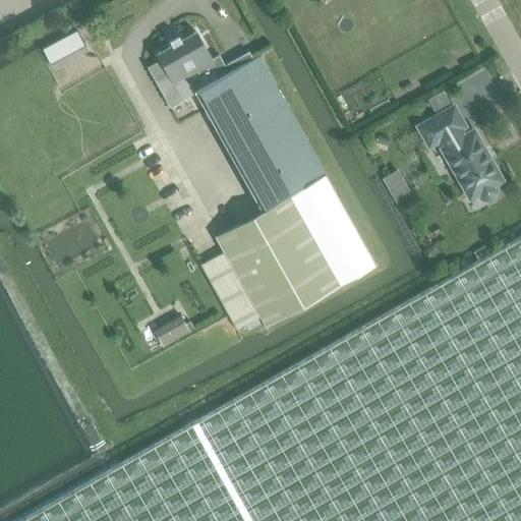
[(149,66),(147,67),(155,81),(161,92),(169,107),(196,93),(205,108),(262,211),(215,237),(223,251),(200,265),(236,329),(258,315),(265,326),(340,284),(375,266),(259,55),(252,58),(248,51),(230,61),(229,62),(224,65),(221,60),(221,59),(219,55),(211,60),(195,32),(194,33),(186,37),(179,41),(178,39),(170,44),(171,46),(156,54),(160,60),(149,66)]
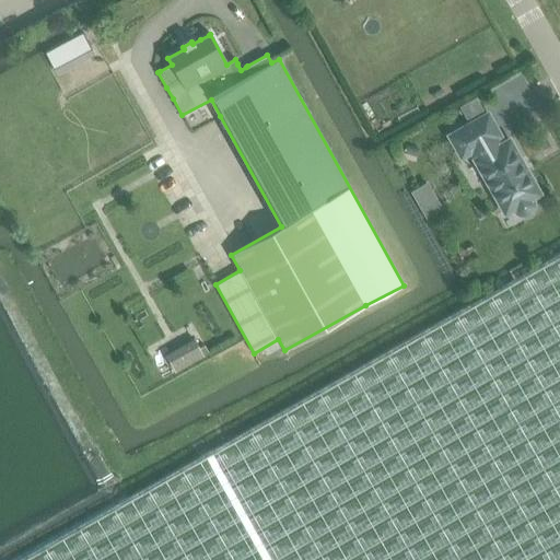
[(476,97),(459,107),(466,119),(482,109),(476,97)]
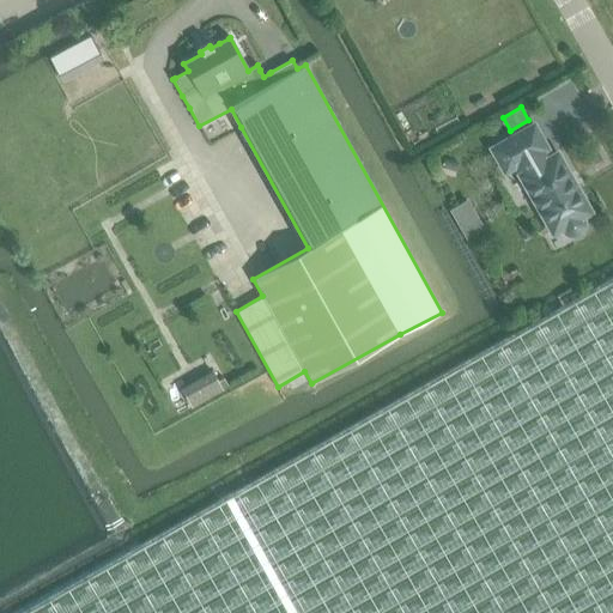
[(534,125),(489,151),(502,176),(514,170),(550,234),(557,229),(559,234),(564,237),(569,238),(575,237),(580,235),(582,231),(584,226),(584,220),(582,216),(589,212),(576,187),(574,188),(568,180),(571,177),(557,153),(547,158),(542,150),(546,147),(534,125)]
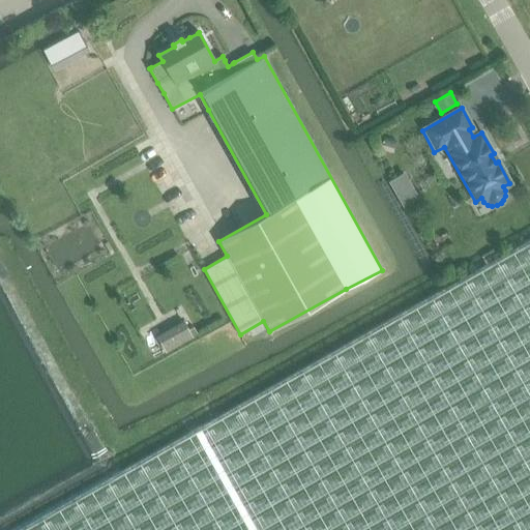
[(384,138),(381,150),(392,154),(395,142),(384,138)]
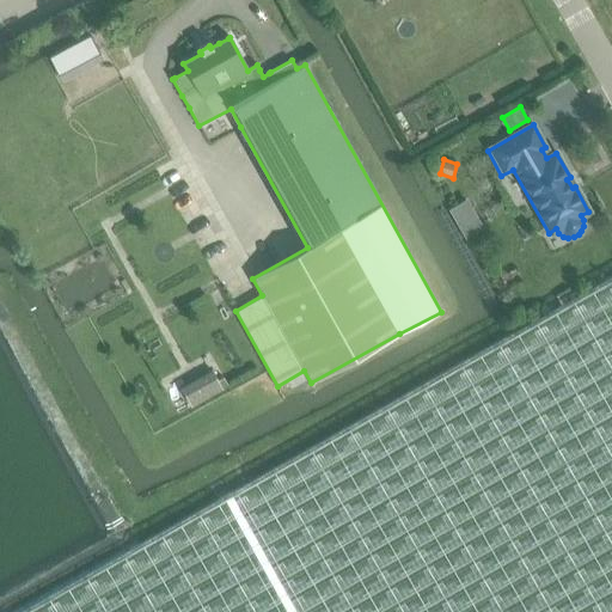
[(611,611),(611,276),(18,611),(611,611)]
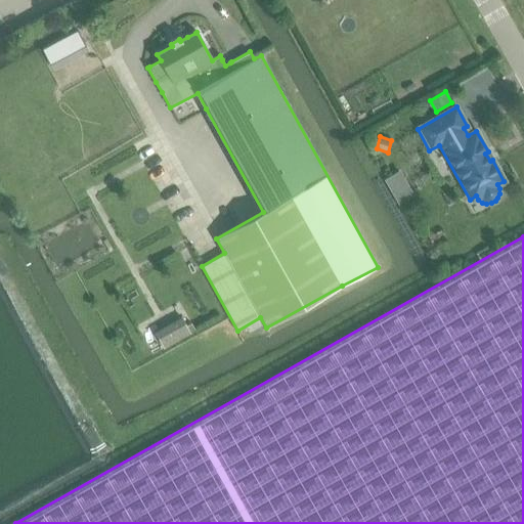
[(182,317),(155,333),(164,349),(191,334),(182,317)]
